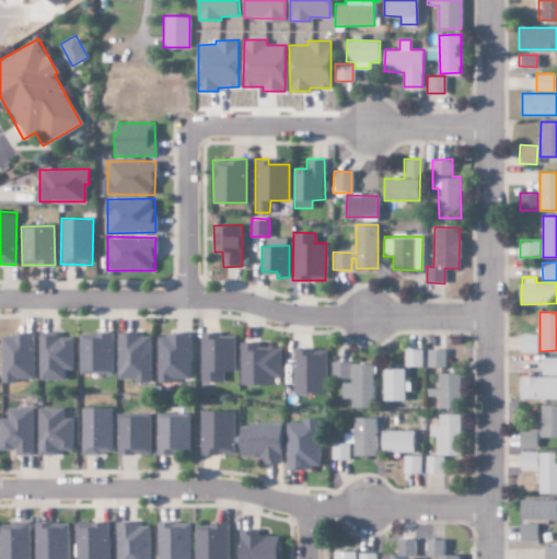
[(39,381),(65,380),(65,369),(73,369),(72,339),(57,339),(57,332),(38,332),(39,381)]
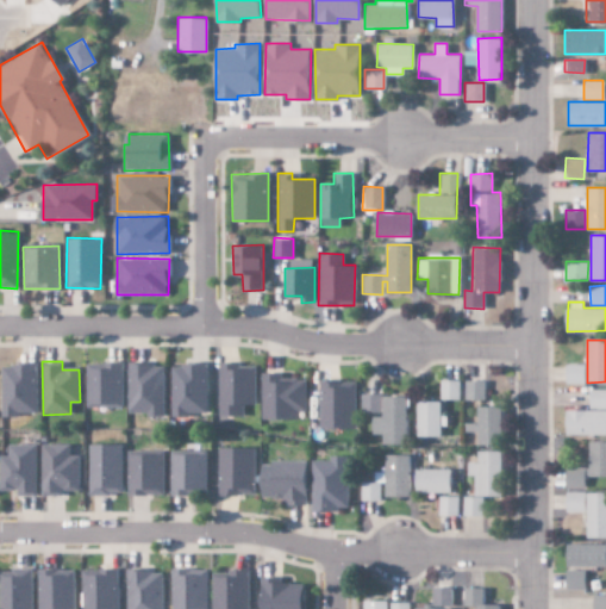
[(122,406),(122,362),(86,362),(86,406),(122,406)]
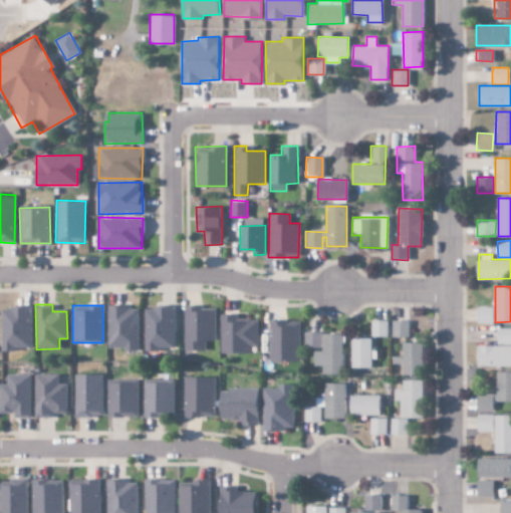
[(215,309),(196,309),(196,305),(184,305),(184,349),(205,350),(205,340),(214,340),(215,309)]
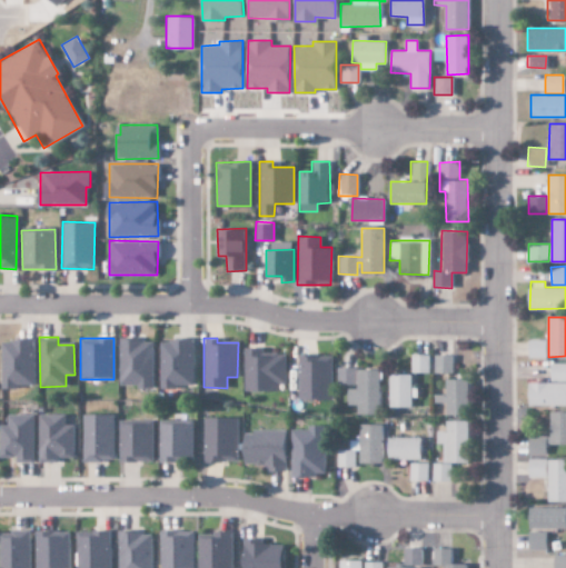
[(35,386),(33,339),(0,340),(1,387),(35,386)]
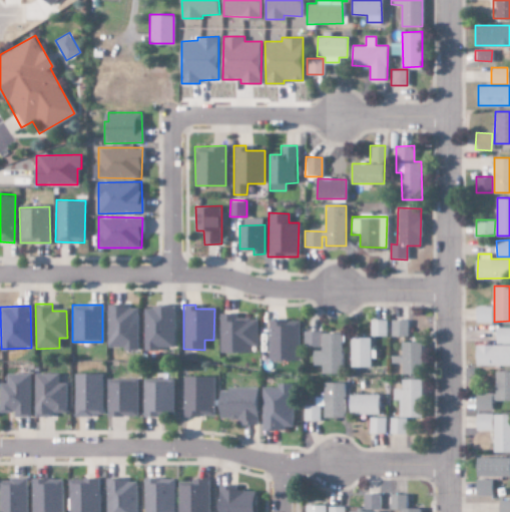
[(137,306),(107,306),(106,347),(136,348),(137,306)]
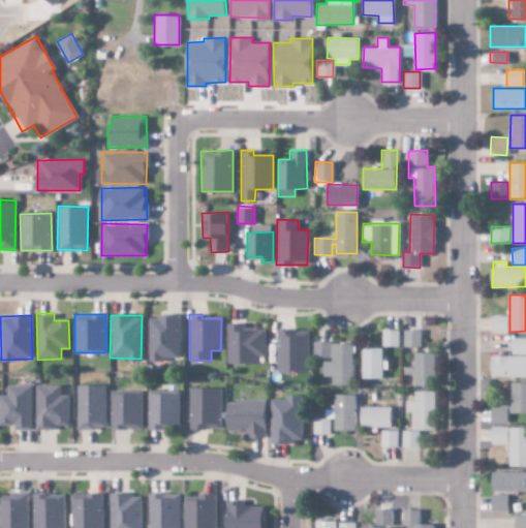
[(148,315),(148,361),(179,360),(179,315),(148,315)]
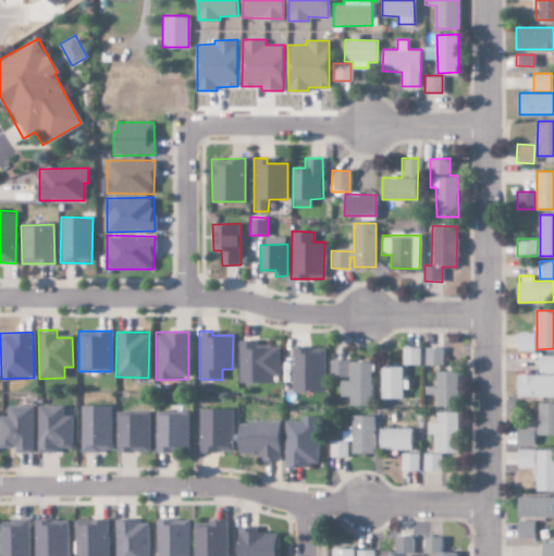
[(534,350),(534,332),(517,332),(516,350),(534,350)]
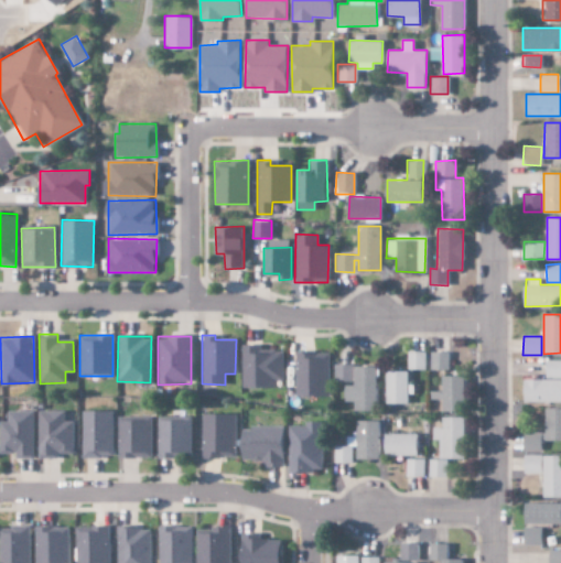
[(241,387),(274,387),(274,379),(283,379),(283,350),(262,350),(261,344),(241,344),(241,387)]
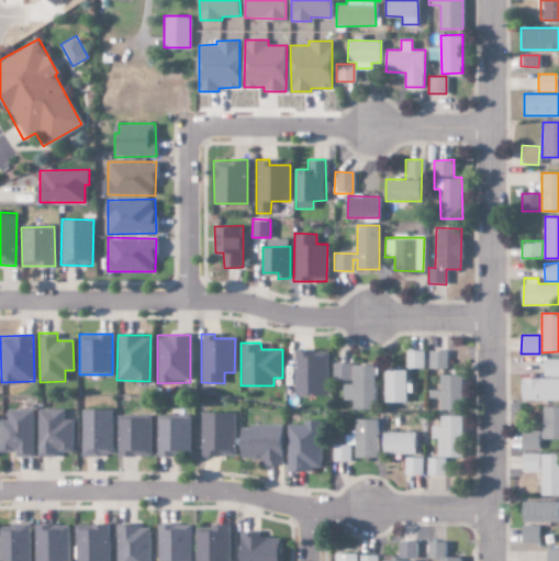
[(404,368),(422,368),(423,350),(405,349),(404,368)]
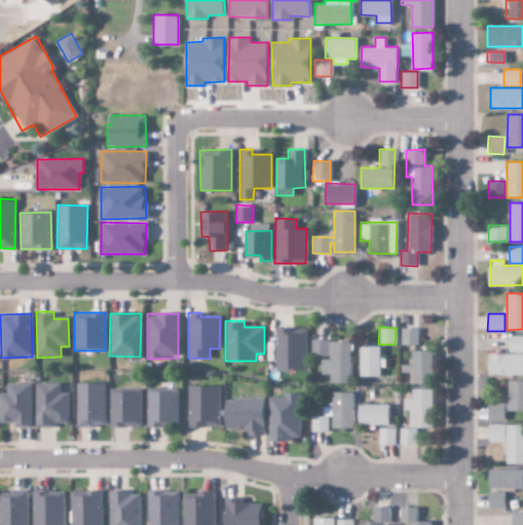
[(306,328),(275,328),(274,369),(305,369),(306,328)]
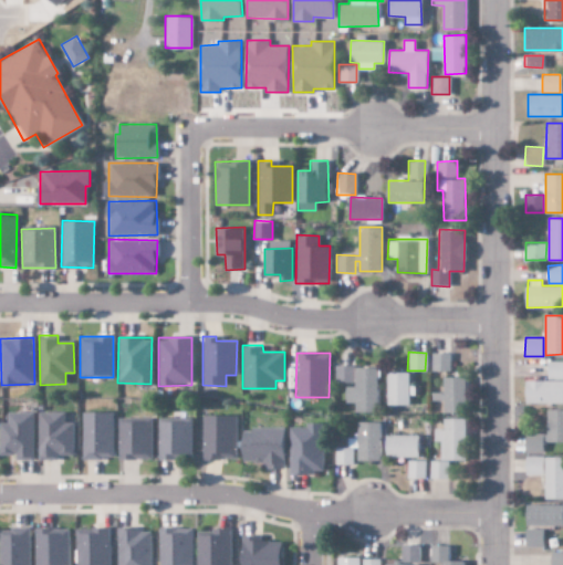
[(450,353),(430,353),(430,370),(449,370),(450,353)]
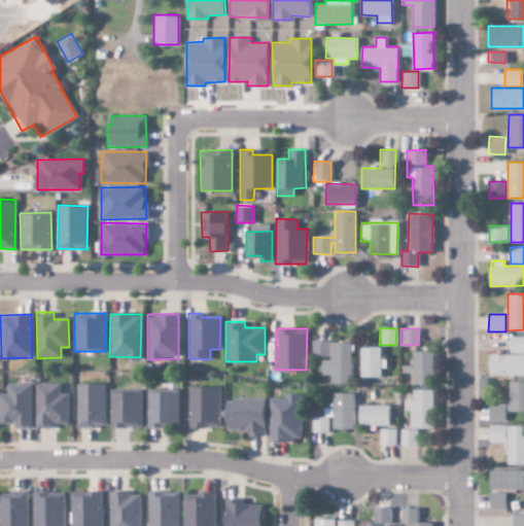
[(523,336),(510,336),(510,353),(523,353),(523,336)]
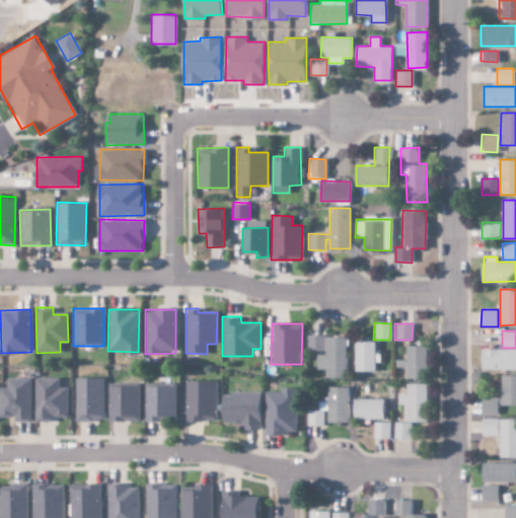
[(346,337),(307,336),(307,352),(317,352),(317,368),(325,369),(325,377),(345,377),(346,337)]
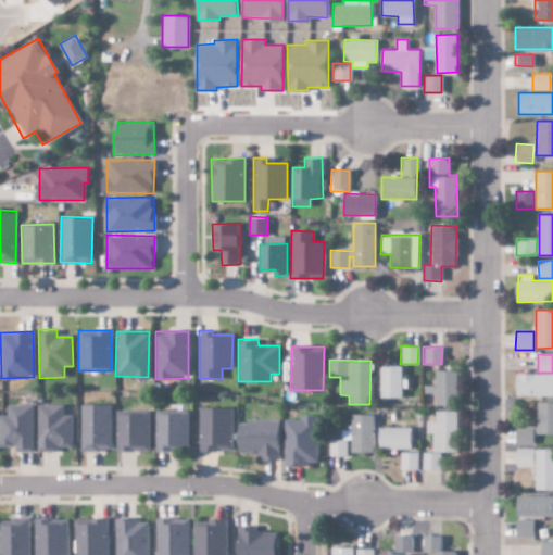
[(380,365),(379,398),(401,398),(401,388),(406,388),(406,378),(401,378),(402,366),(380,365)]
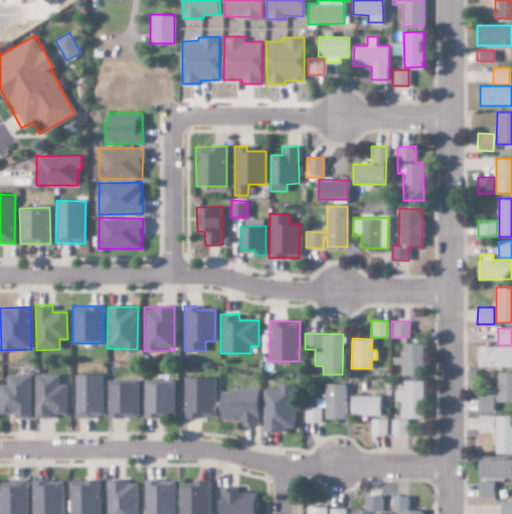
[(422,342),(401,343),(402,357),(391,357),(391,364),(402,364),(402,375),(423,374),(422,342)]
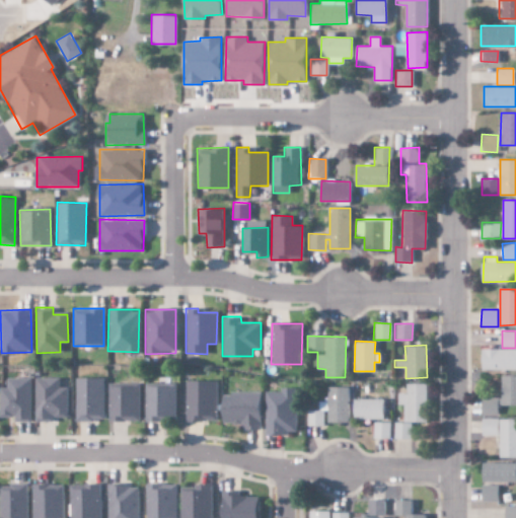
[(515,369),(515,349),(483,349),(483,369),(515,369)]
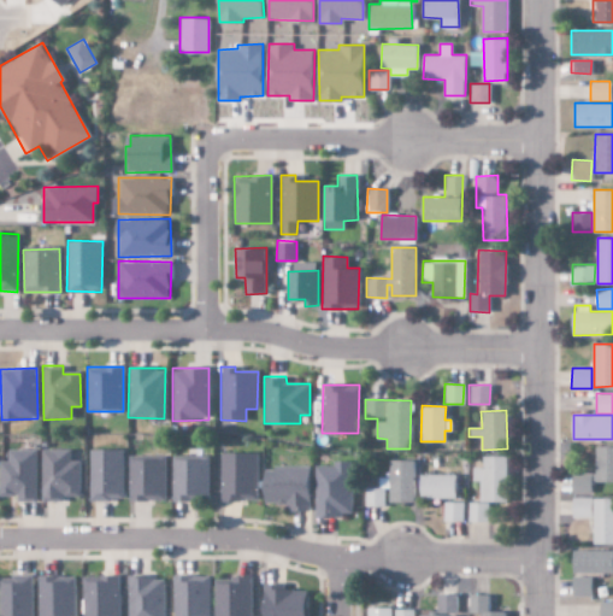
[(595,473),(572,473),(571,492),(591,493),(591,481),(612,481),(612,446),(596,446),(595,473)]
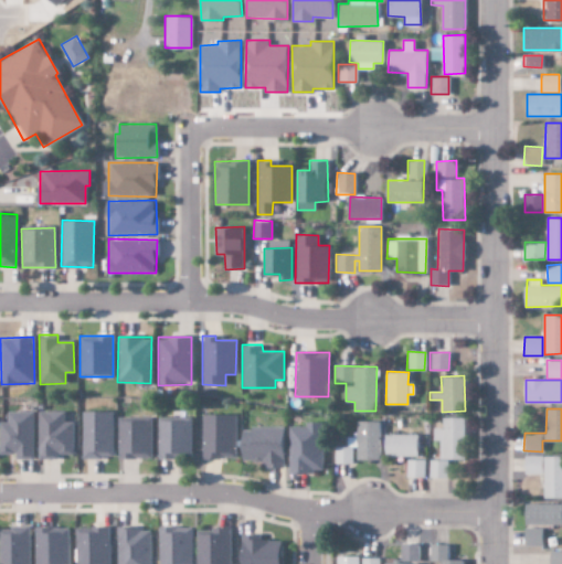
[(34,411),(8,411),(8,422),(0,422),(0,453),(16,453),(16,459),(34,458),(34,411)]
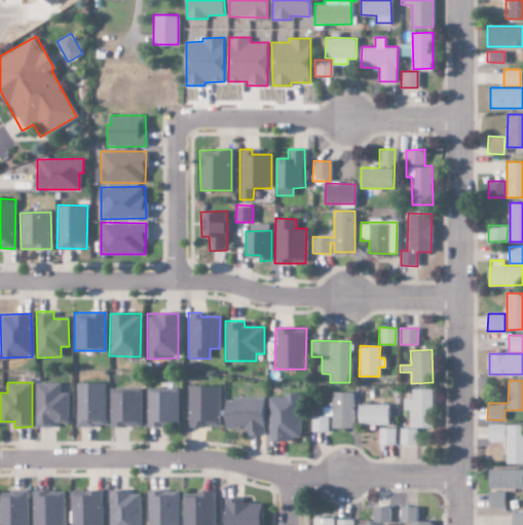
[(37,427),(53,426),(53,423),(69,422),(69,392),(62,392),(61,382),(37,382),(37,427)]
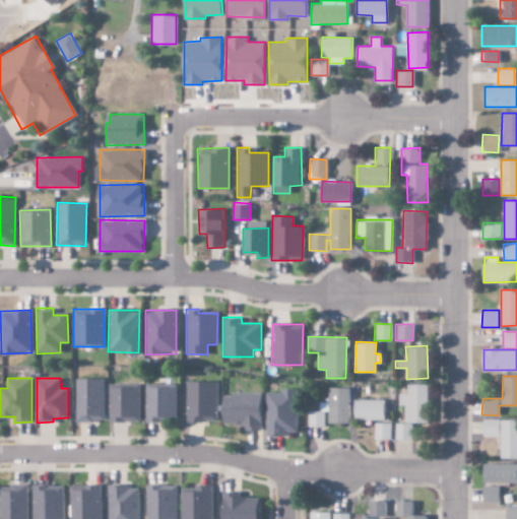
[(104,378),(76,378),(76,422),(104,420),(104,378)]
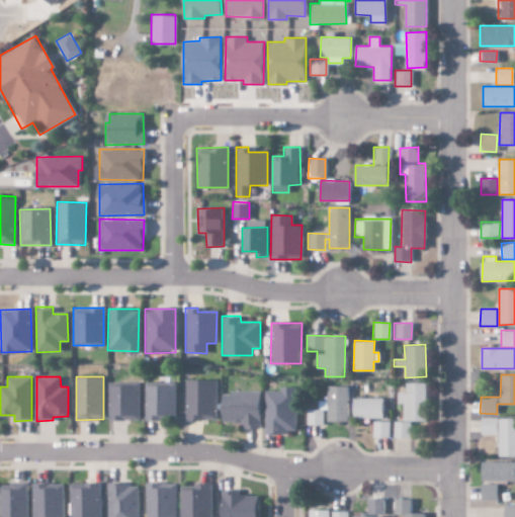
[(216,420),(217,379),(185,379),(185,419),(216,420)]
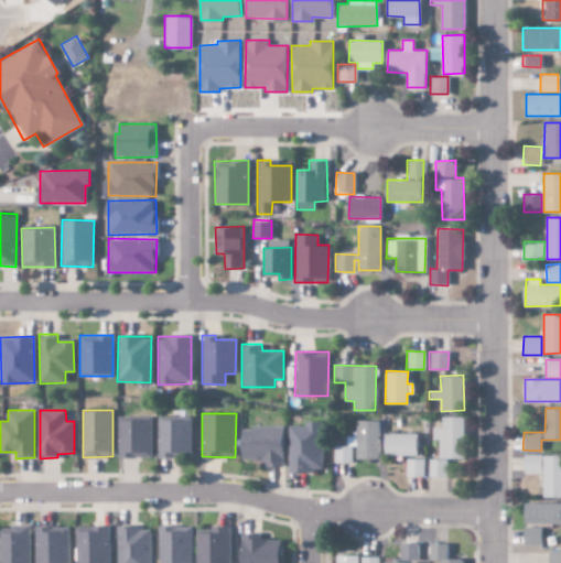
[(429,476),(446,476),(448,458),(464,458),(464,417),(442,417),(442,426),(432,426),(432,439),(440,439),(439,458),(429,458),(429,476)]
